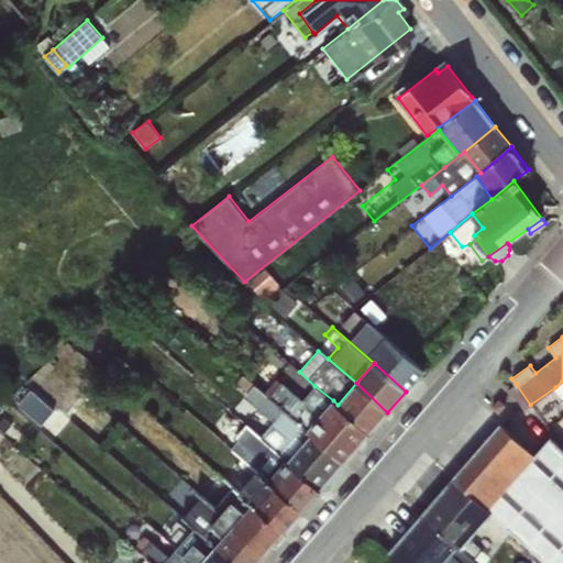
[(266,370),(255,384),(308,431),(333,400),(315,386),(307,395),(279,372),(275,376),(266,370)]
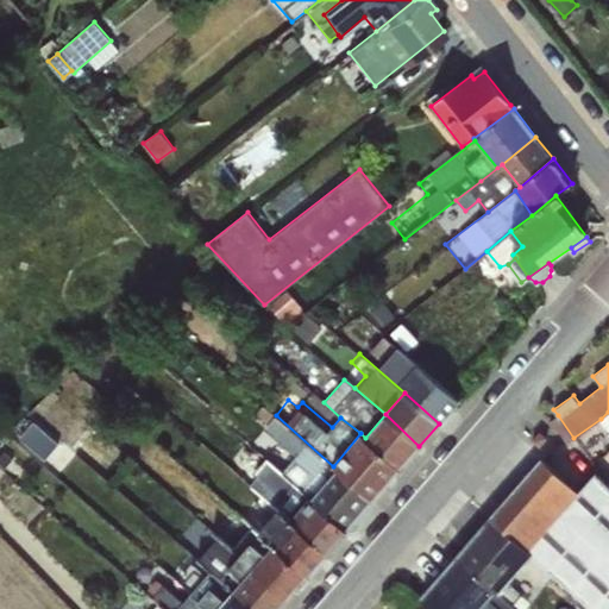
[(269,424),(276,415),(263,406),(257,414),(269,424)]
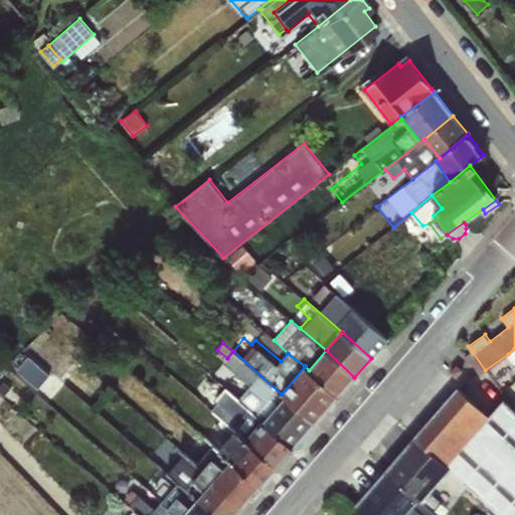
[(326,350),(309,370),(338,395),(354,377),(326,350)]
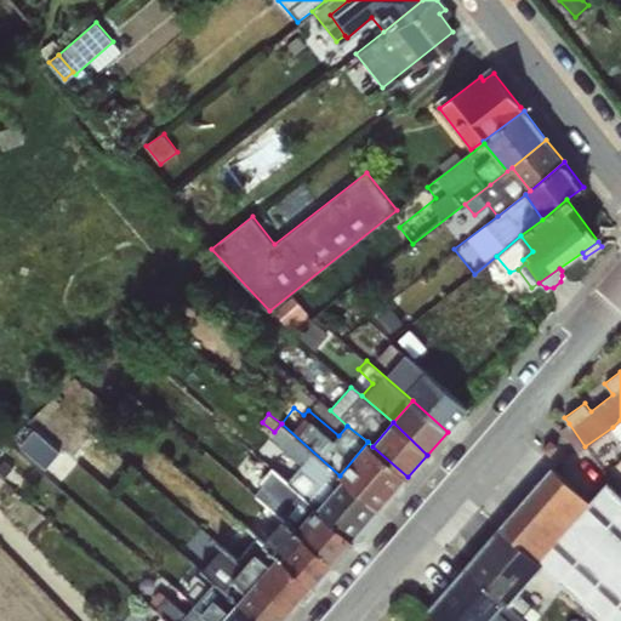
[(281,423),(274,432),(269,437),(302,466),(289,480),(288,483),(317,510),(343,478),(340,476),(281,423)]
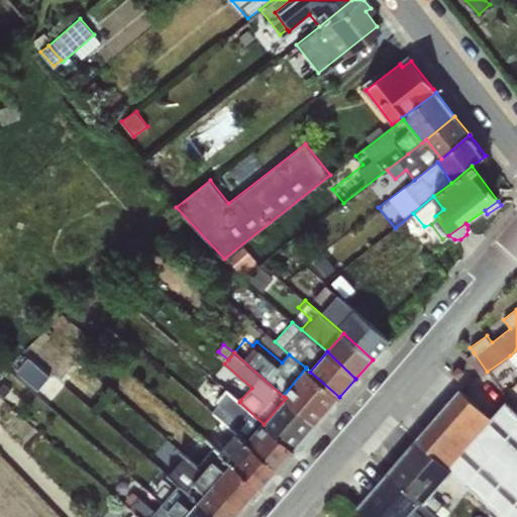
[(487,372),(474,352),(466,359),(483,375),(487,372)]
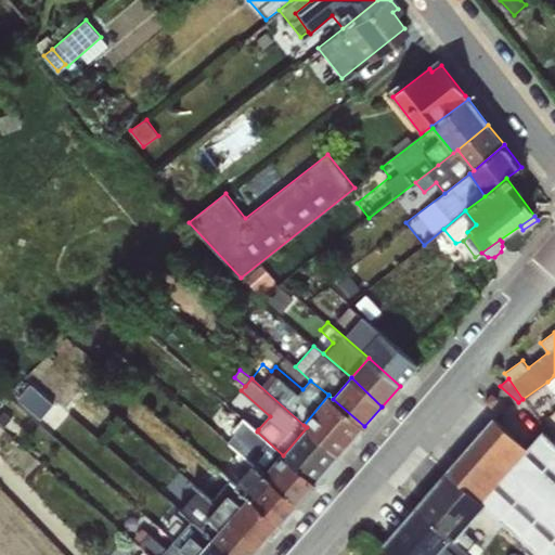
[(51,405),(29,384),(16,397),(38,418),(51,405)]
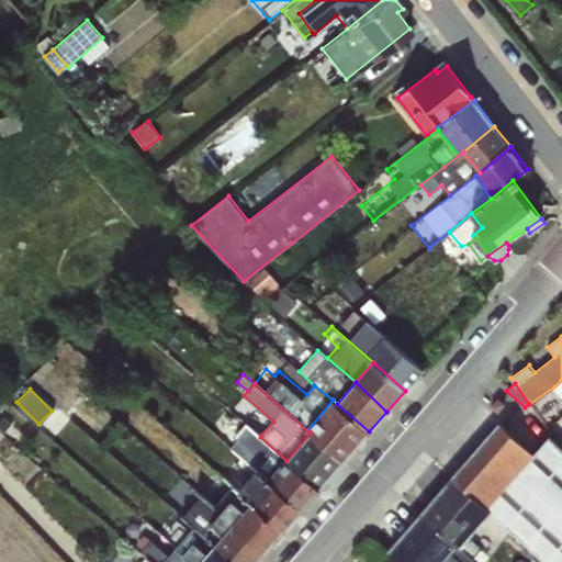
[(497,398),(492,407),(499,413),(505,404),(497,398)]
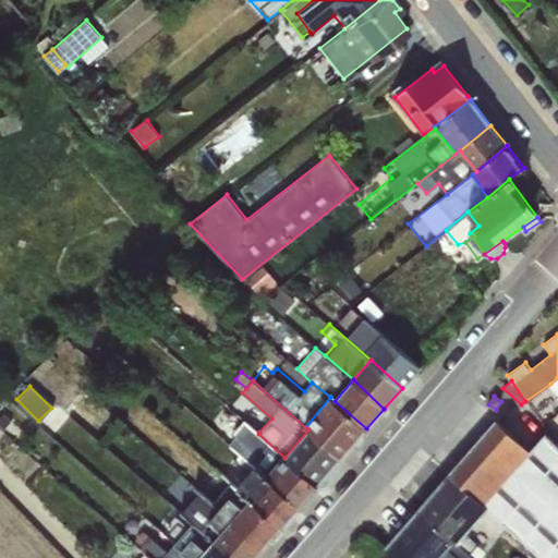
[(330,397),(305,427),(308,429),(341,458),(366,428),(335,401),(330,397)]
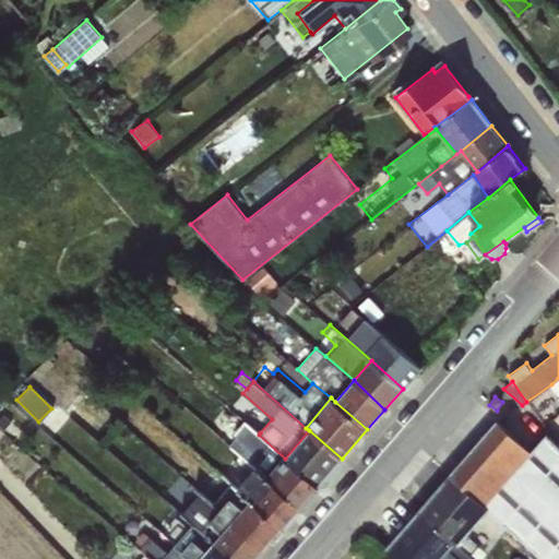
[(0,413),(0,427),(6,432),(12,424),(0,413)]
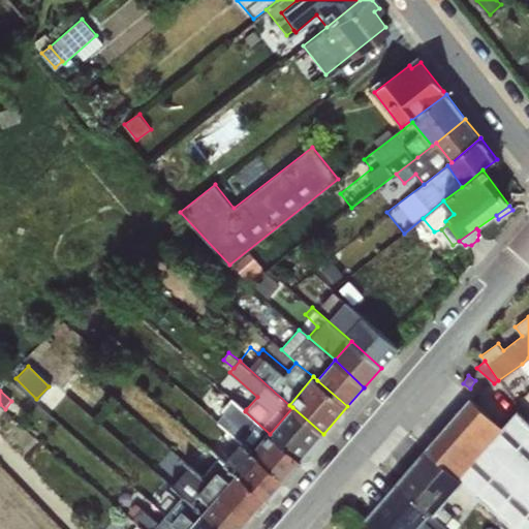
[(470,398),(426,448),(459,477),(502,427),(470,398)]
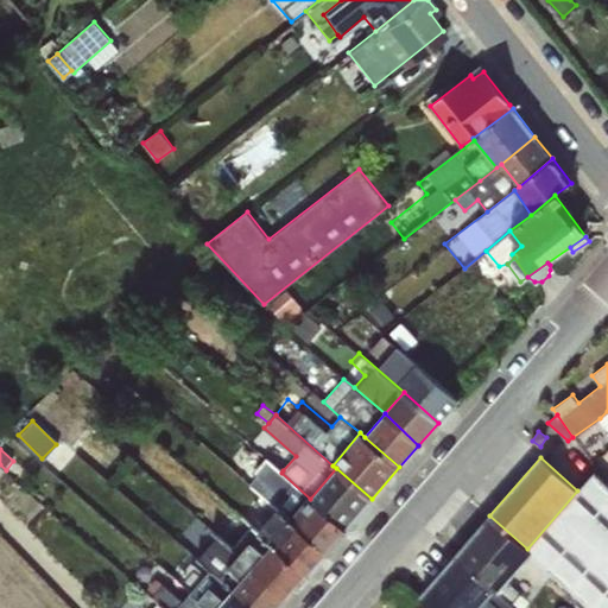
[(310,499),(282,473),(265,458),(255,470),(282,491),(272,502),(279,508),(292,519),(310,499)]
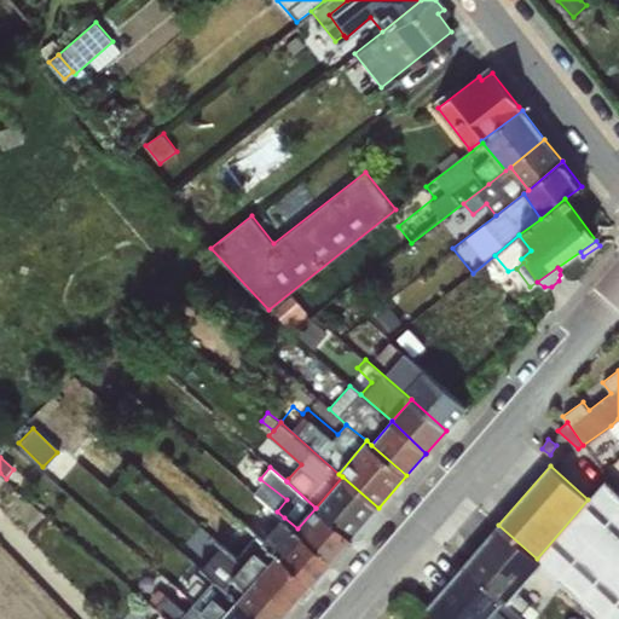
[(618,470),(606,480),(618,493),(618,492),(618,470)]
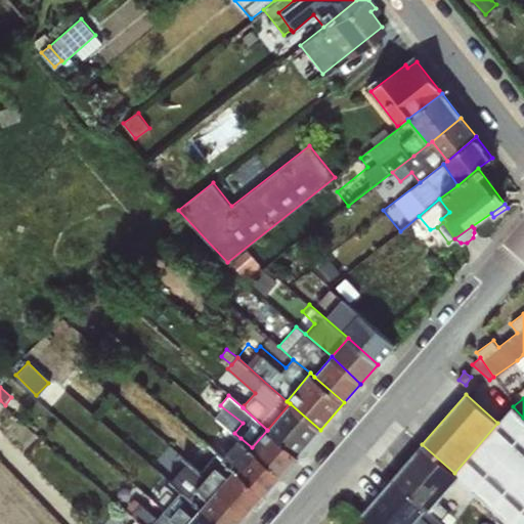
[(290,403),(267,430),(298,454),(320,430),(290,403)]
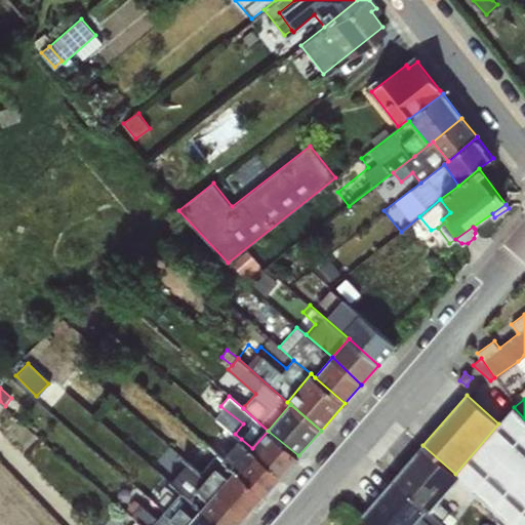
[(498,423),(455,474),(459,478),(458,479),(508,524),(524,524),(524,417),(524,418),(514,407),(498,423)]
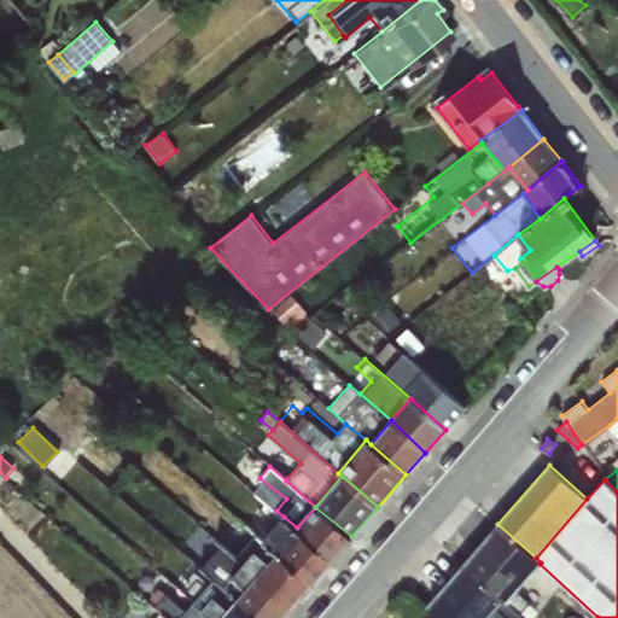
[(315,507),(297,528),(303,532),(332,560),(351,536),(315,507)]
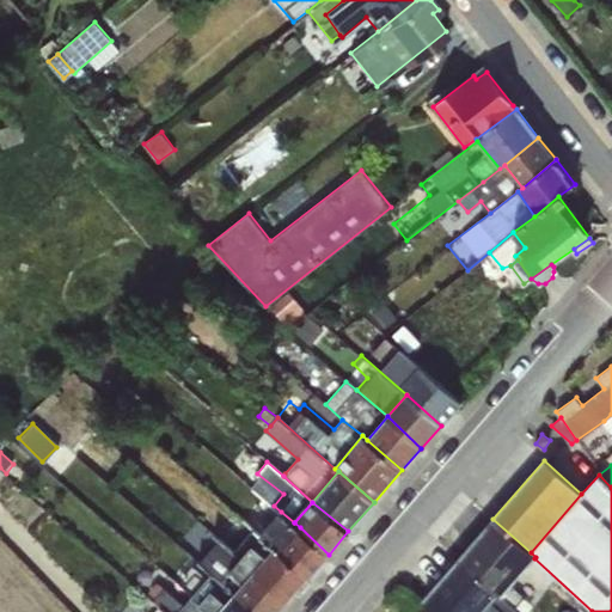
[(281,512),(261,534),(275,548),(280,552),(300,527),(294,522),(281,512)]
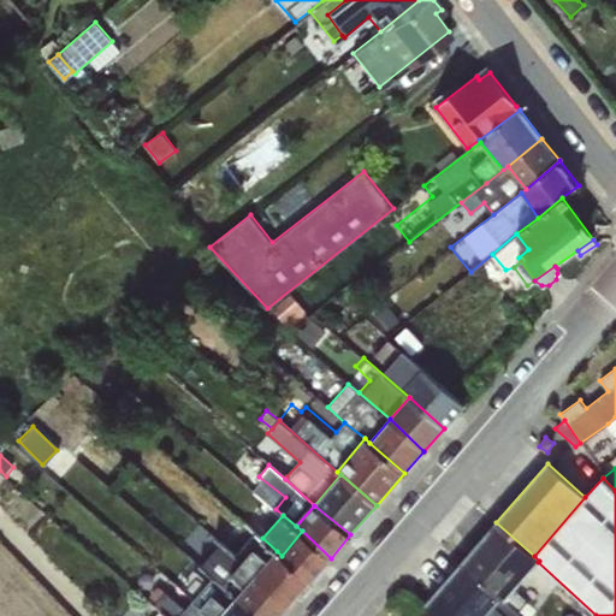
[(496,522),(460,564),(504,602),(515,590),(538,562),(539,561),(534,556),(496,522)]
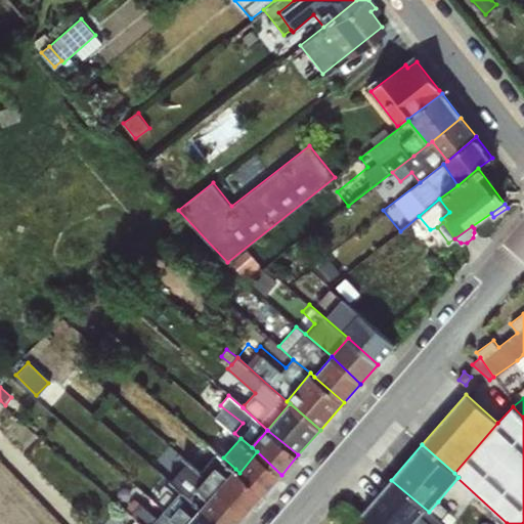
[(228,477),(219,487),(249,512),(281,475),(257,451),(239,473),(235,469),(228,477)]
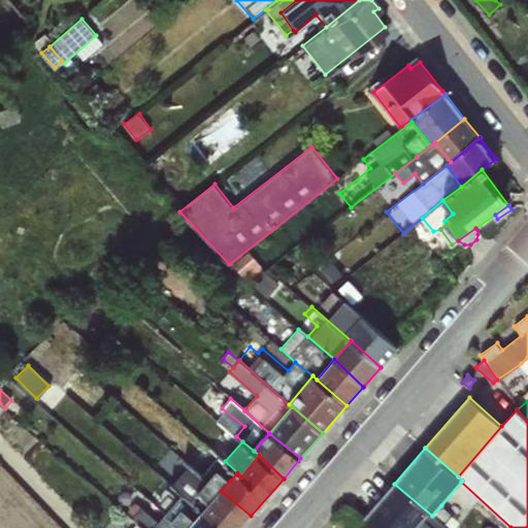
[(197,481),(185,496),(168,516),(184,527),(183,527),(188,527),(204,510),(210,503),(198,493),(218,470),(230,481),(237,472),(225,461),(219,456),(202,474),(197,481)]
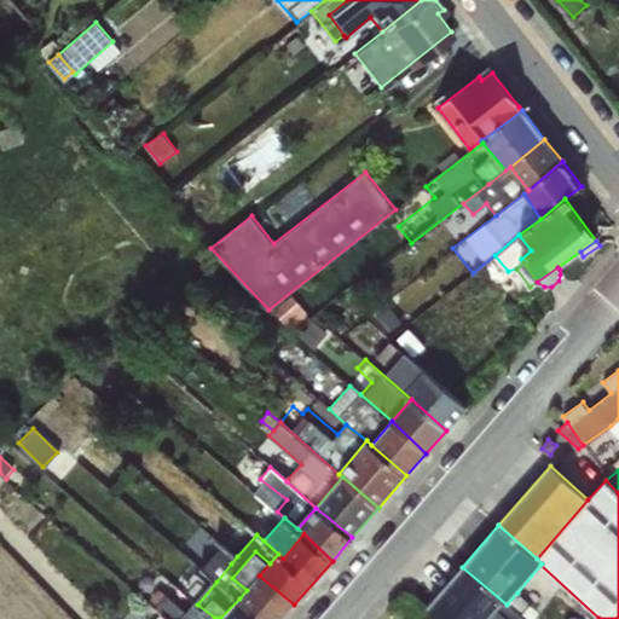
[(231,563),(237,556),(221,547),(202,570),(217,582),(231,563)]
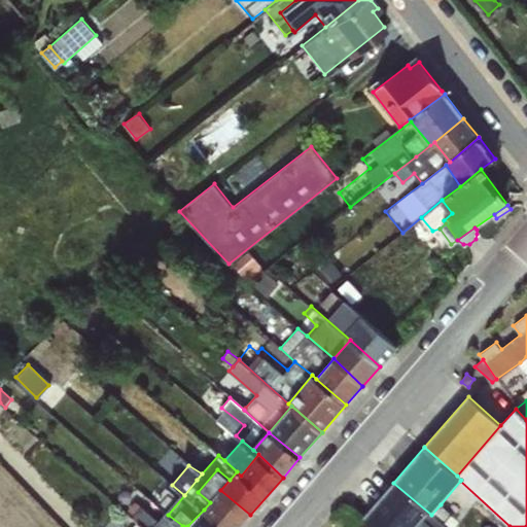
[(220,490),(230,480),(217,469),(198,492),(210,502),(220,490)]
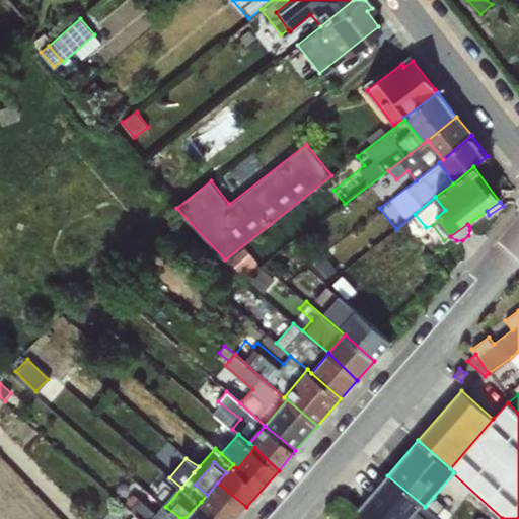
[(425,507),(387,475),(361,510),(371,518),(442,518),(437,515),(425,507)]
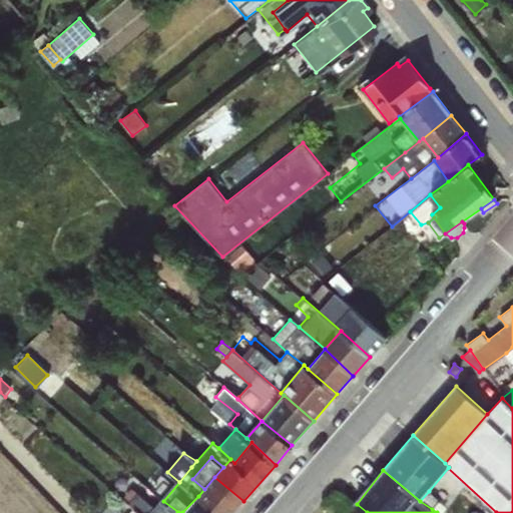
[(204,489),(198,496),(217,512),(232,512),(243,501),(214,477),(204,489)]
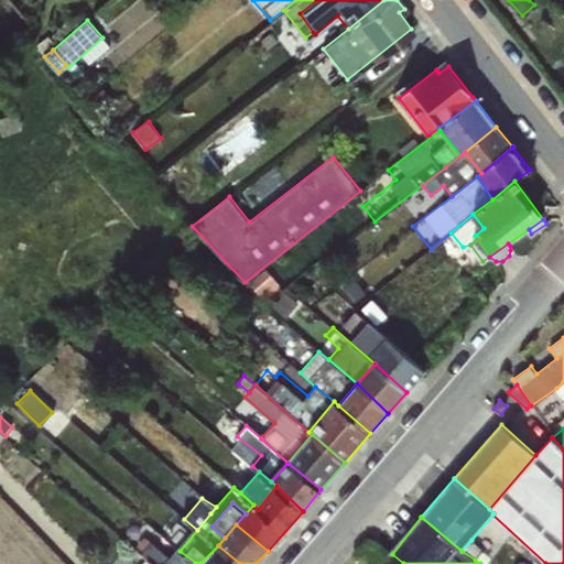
[(472,540),(462,551),(475,560),(484,550),(472,540)]
